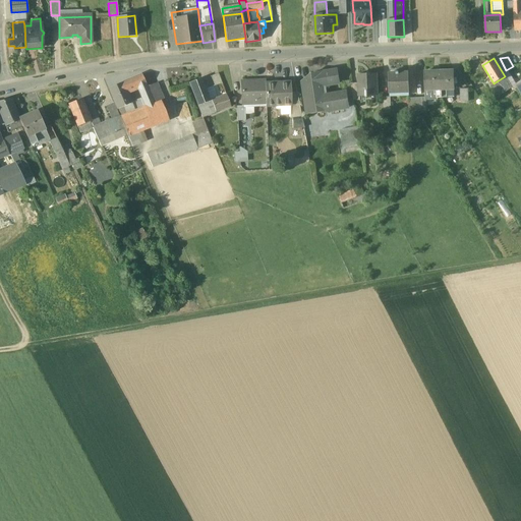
[(337,70),(309,74),(310,79),(300,81),(304,110),(319,108),(321,118),(329,116),(328,111),(348,108),(346,93),(323,97),(321,87),(339,83),(337,70)]
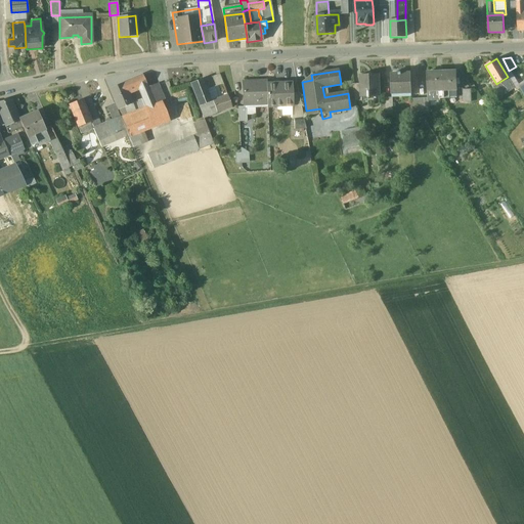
[(456,72),(443,73),(444,90),(449,90),(457,90),(456,84),(456,80),(456,72)]
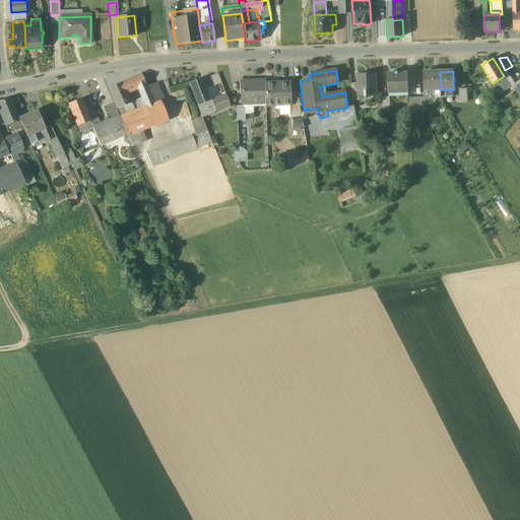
[(397,72),(395,72),(395,73),(388,73),(389,92),(407,91),(407,73),(397,73),(397,72)]
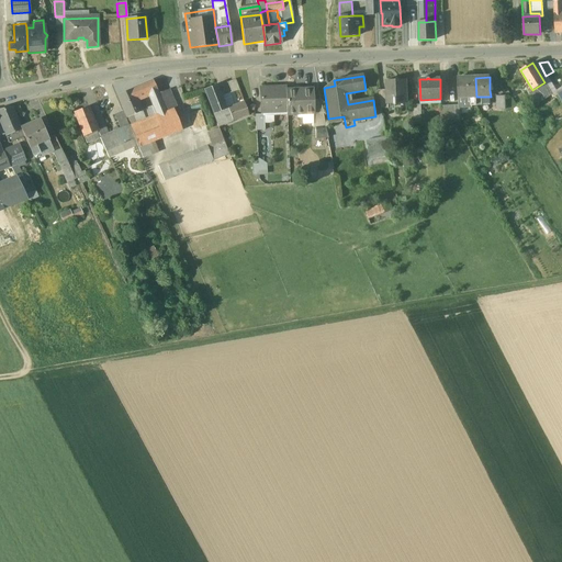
[(475,78),(458,78),(459,98),(472,97),(476,97),(475,78)]
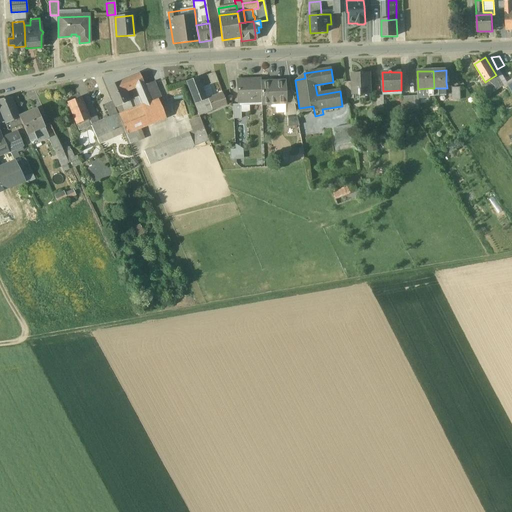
[(214,72),(206,75),(207,76),(208,76),(211,85),(218,82),(214,72)]
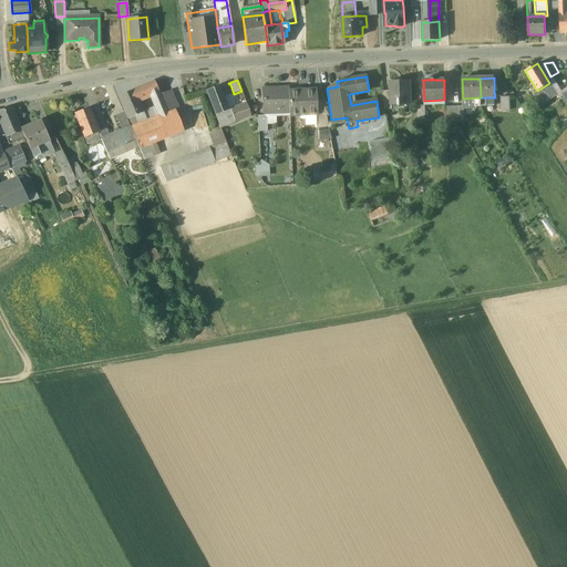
[(411,80),(390,81),(391,91),(391,104),(392,104),(399,104),(399,105),(401,105),(401,104),(411,104),(411,105),(412,105),(411,80)]
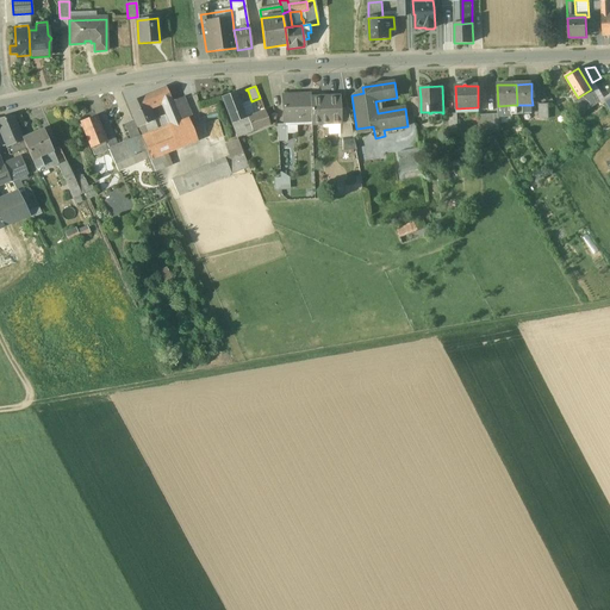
[(172,101),(166,88),(151,93),(156,105),(157,105),(157,104),(160,103),(170,126),(181,122),(172,101)]
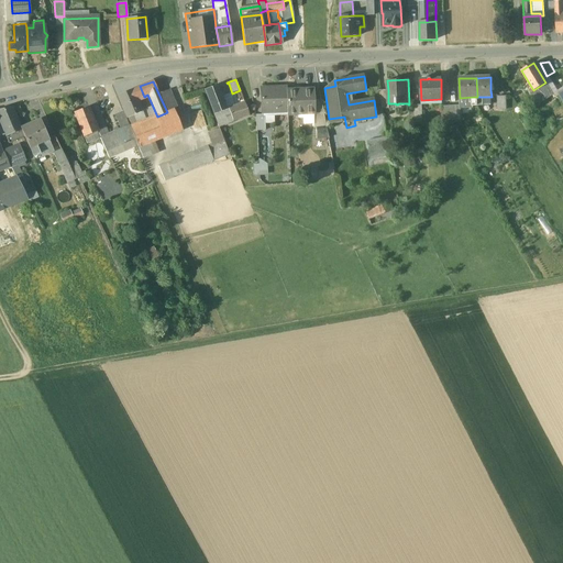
[(545,83),(537,88),(544,100),(553,95),(545,83)]
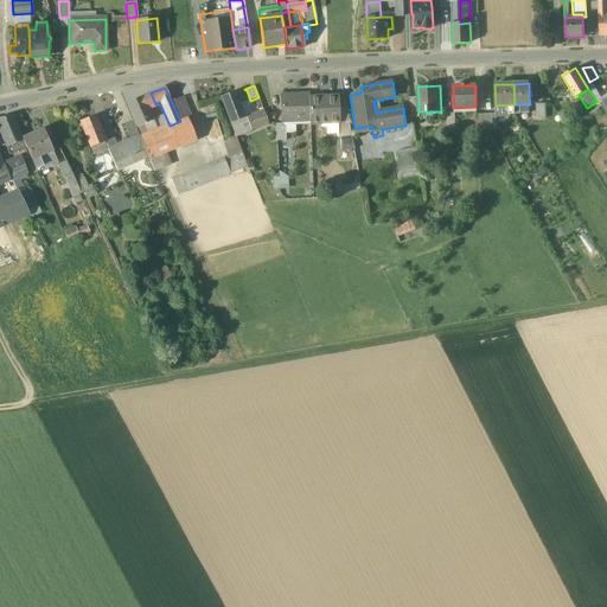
[(151,93),(142,96),(147,108),(155,104),(151,93)]
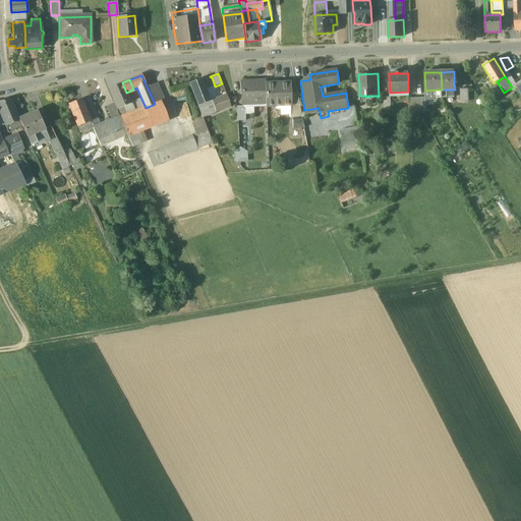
[(201,79),(189,83),(197,106),(206,103),(210,101),(205,90),(201,80),(201,79)]
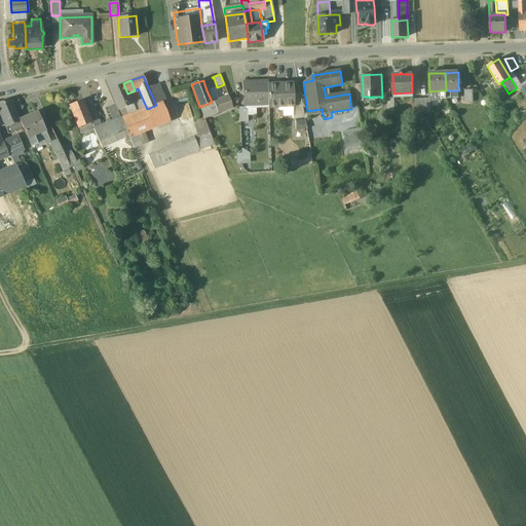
[(267,82),(243,83),(245,105),(268,104),(267,85),(267,82)]
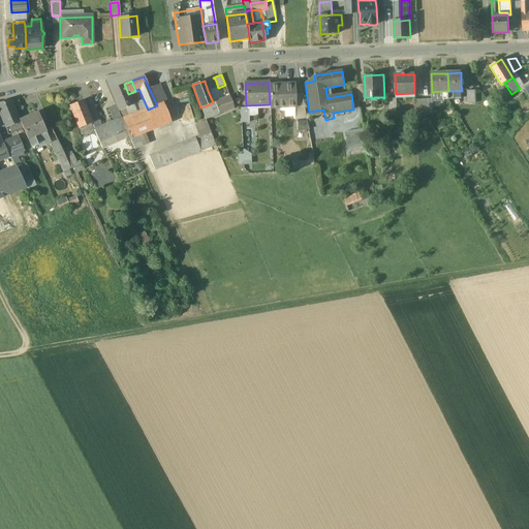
[(124,84),(111,90),(120,111),(133,105),(128,94),(124,84)]
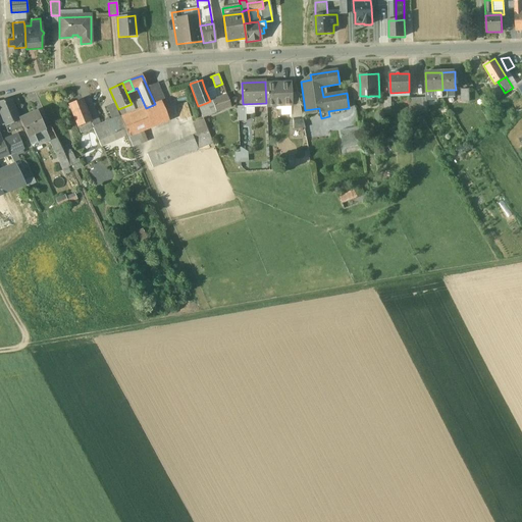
[(157,83),(147,87),(155,104),(161,102),(164,101),(157,83)]
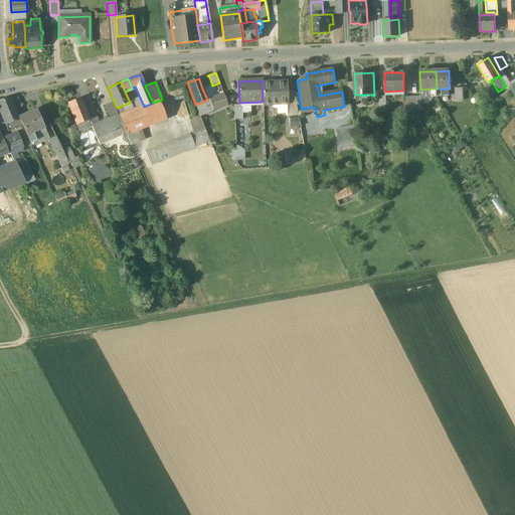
[(286,82),(262,83),(263,102),(263,105),(286,104),(287,104),(286,82)]
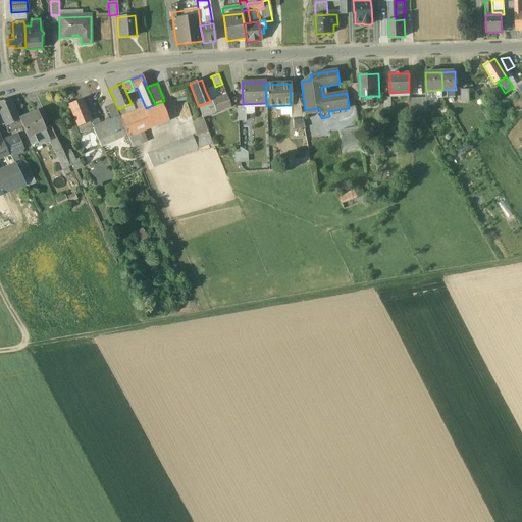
[(360,84),(352,84),(355,101),(361,101),(361,96),(360,96),(360,84)]
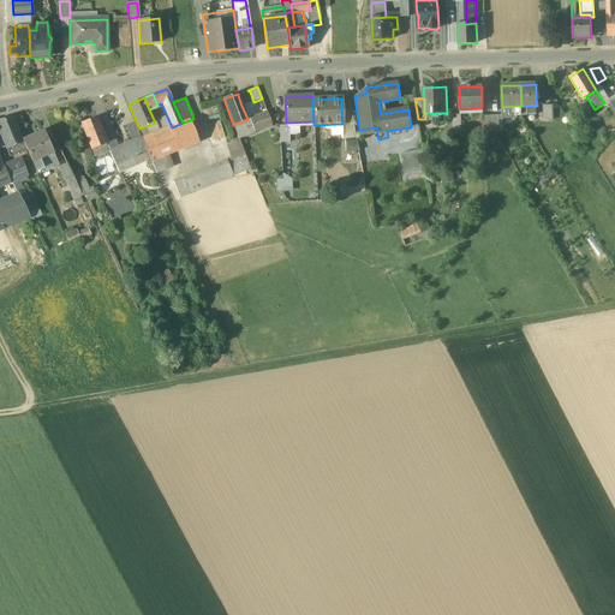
[(251,102),(242,106),(248,119),(249,119),(256,117),(251,102)]
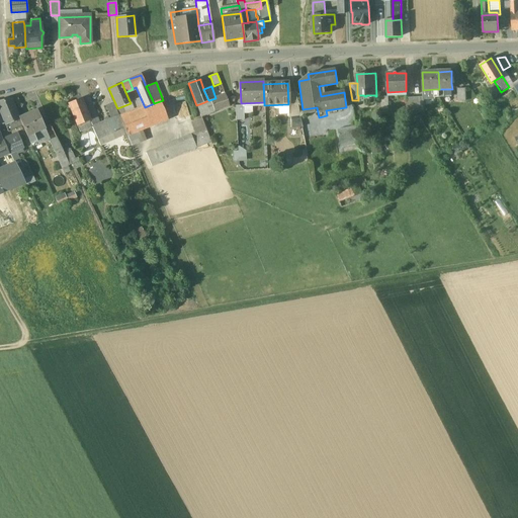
[(466,100),(465,88),(457,88),(458,100),(466,100)]
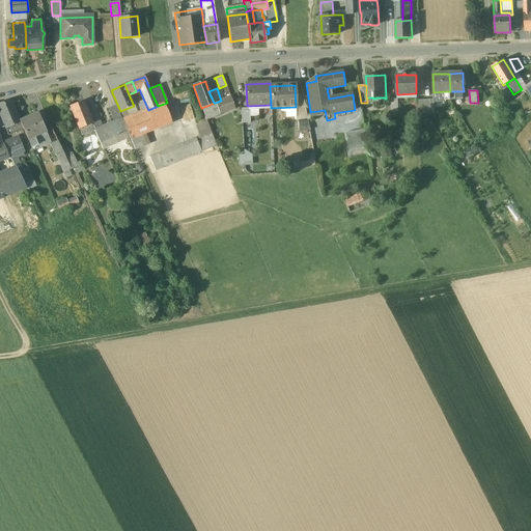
[(221,101),(215,103),(220,114),(234,109),(230,98),(221,101)]
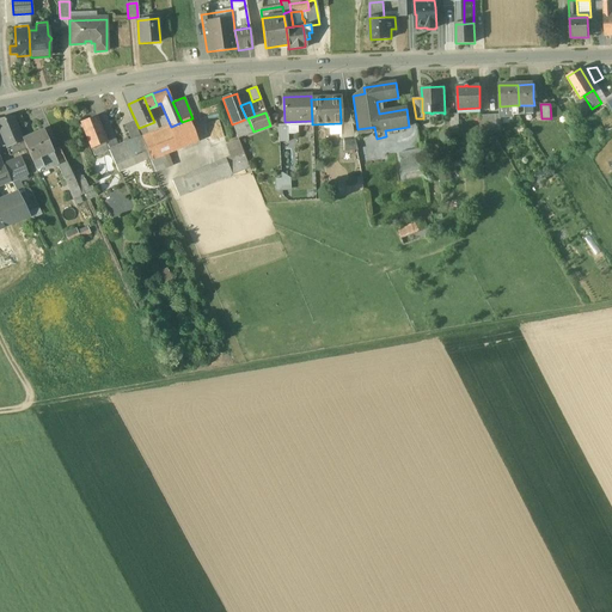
[(102,132),(111,128),(105,114),(96,117),(102,132)]
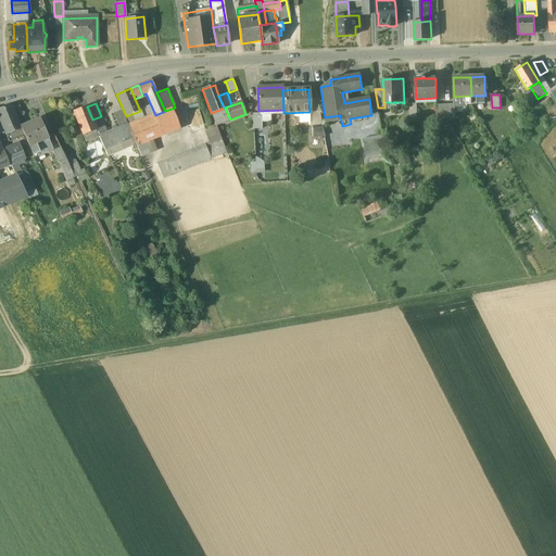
[(454,103),(445,104),(446,118),(455,118),(454,103)]
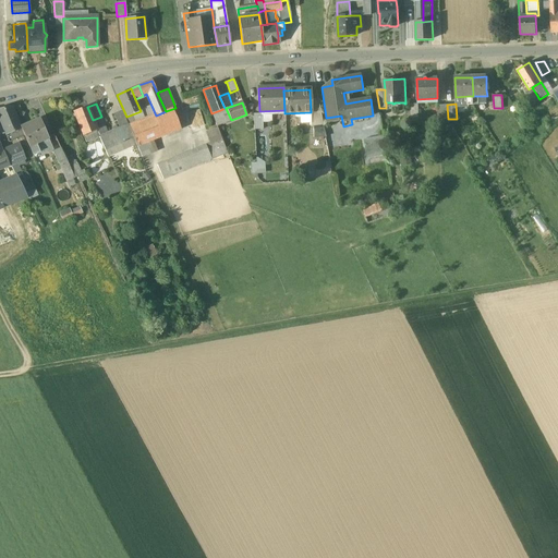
[(447,105),(438,105),(438,120),(448,119),(447,105)]
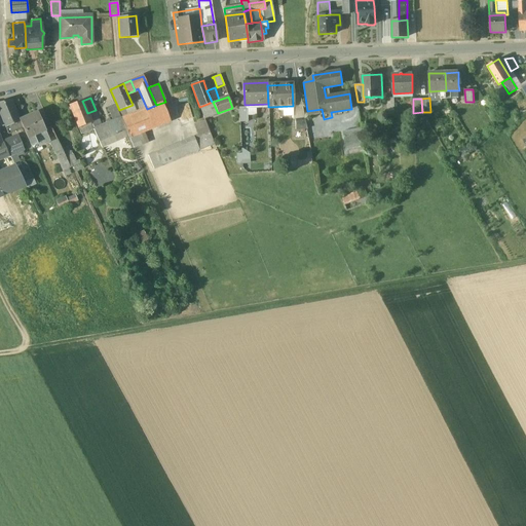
[(11,101),(0,103),(0,113),(0,114),(5,125),(5,126),(20,120),(11,101)]
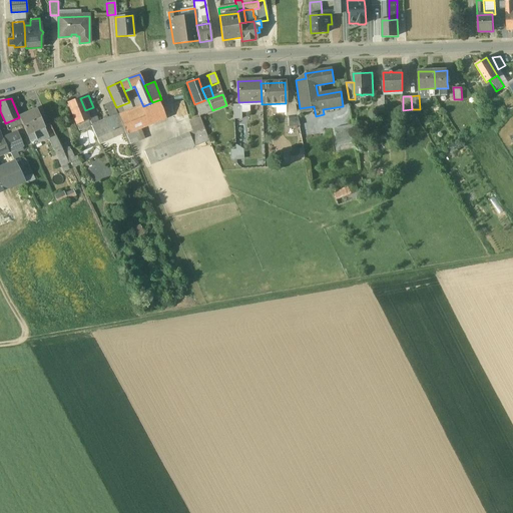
[(85,110),(80,98),(68,103),(76,125),(88,120),(85,110)]
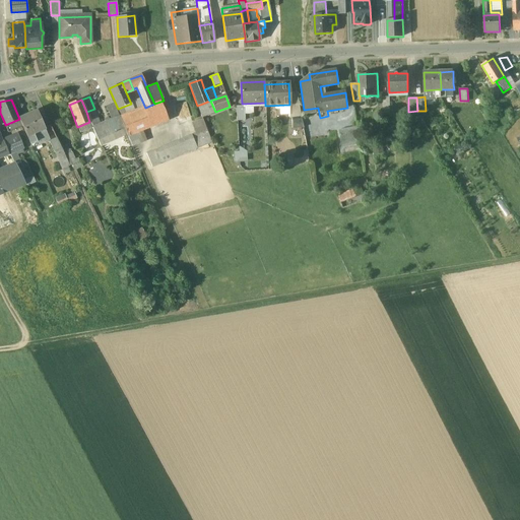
[(180,120),(190,118),(186,101),(176,103),(180,120)]
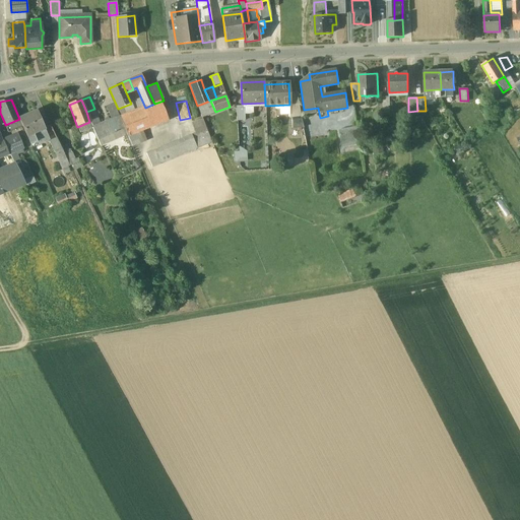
[(209,101),(205,103),(210,114),(215,112),(210,101),(209,101)]
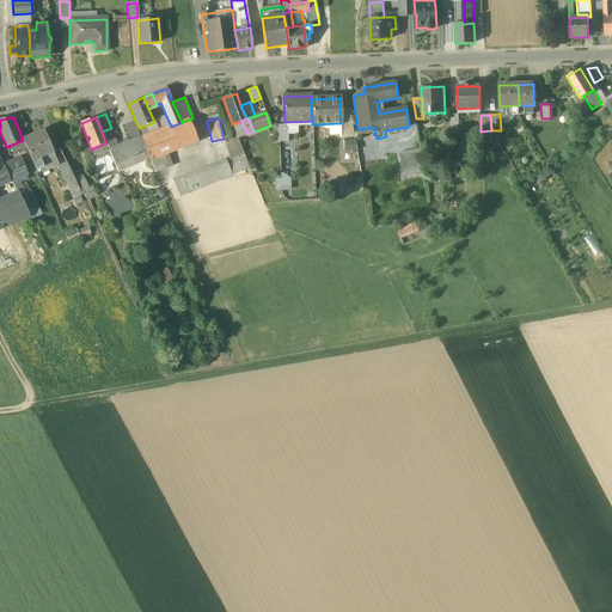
[(144,139),(141,140),(146,152),(151,163),(160,158),(197,141),(189,120),(182,122),(171,127),(159,133),(144,139)]
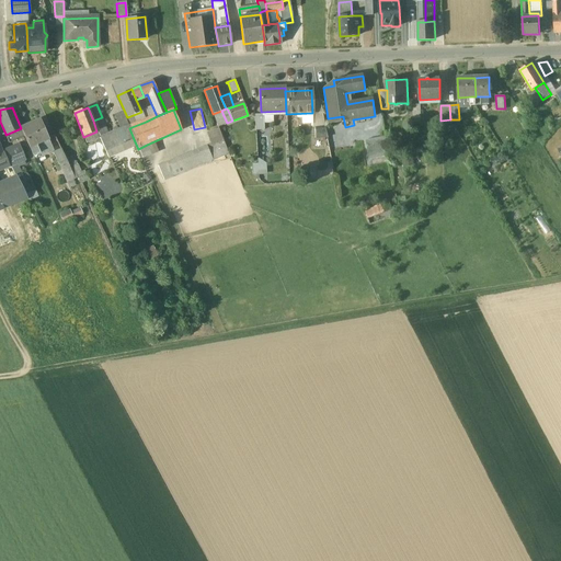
[(221,111),(213,114),(218,126),(227,123),(221,111)]
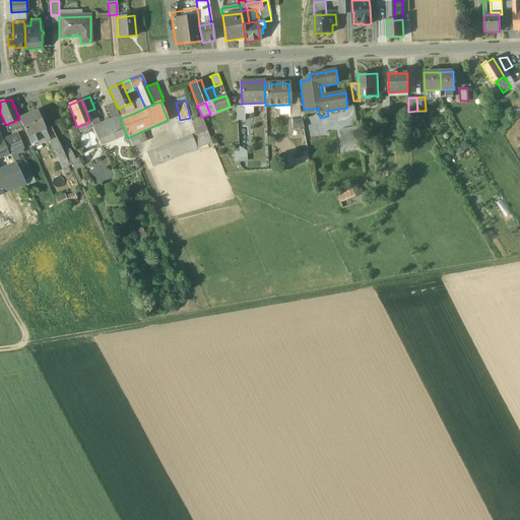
[(114,104),(106,107),(111,119),(119,116),(114,104)]
